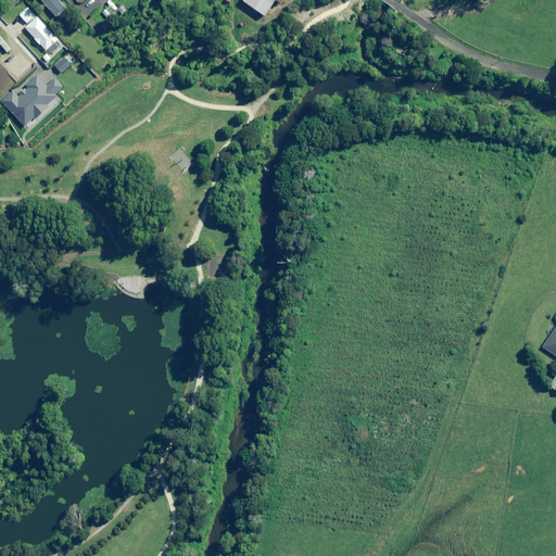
[(40,0),(58,19),(60,16),(62,19),(67,14),(64,12),(67,9),(59,0),(40,0)]
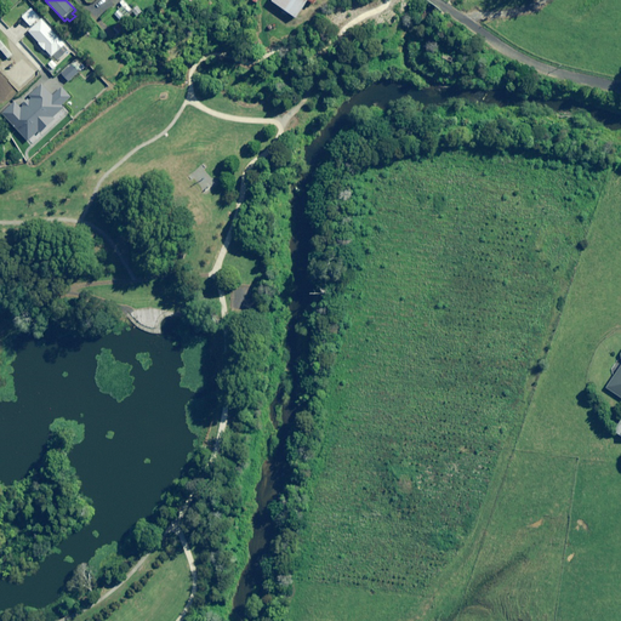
[(272,0),(295,16),(306,0),(308,0),(313,3),(314,0),(272,0)]
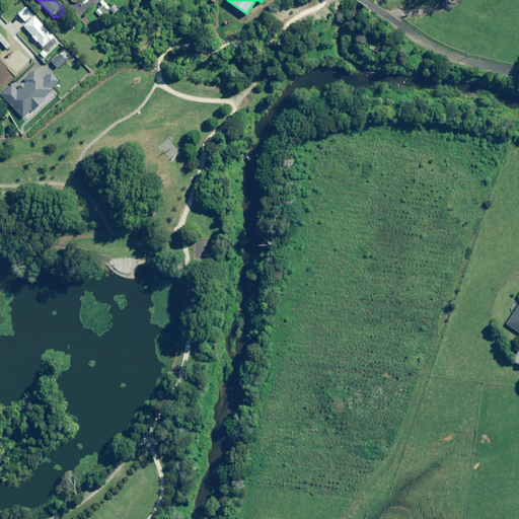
[(112,9),(104,2),(95,11),(99,16),(98,18),(100,20),(110,9),(115,13),(119,9),(115,5),(112,9)]
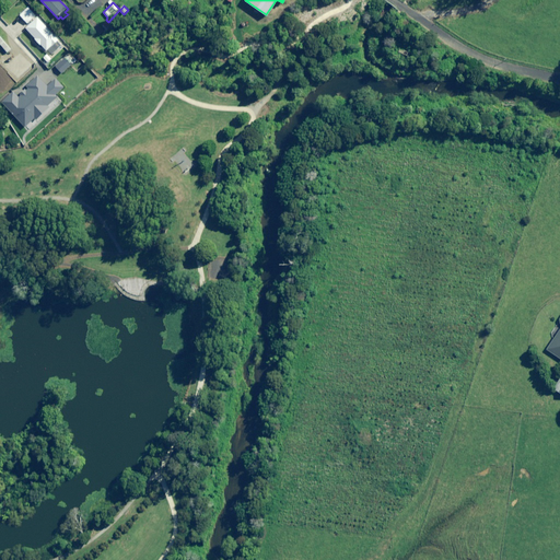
[(35,15),(27,8),(20,15),(27,23),(35,15)]
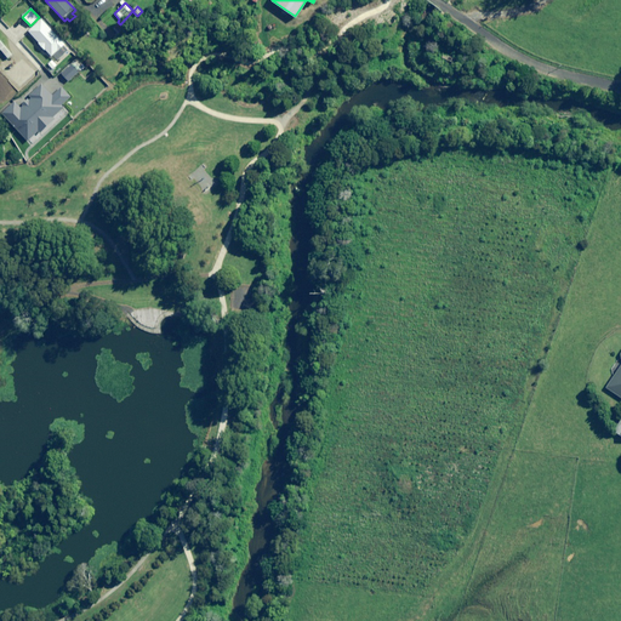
[(67,44),(41,18),(28,32),(53,58),(67,44)]
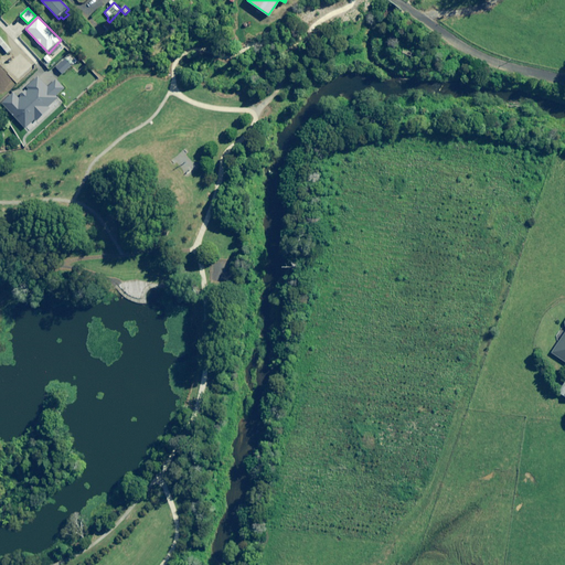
[(48,87),(39,76),(27,87),(28,88),(18,97),(13,93),(2,104),(25,129),(35,119),(36,121),(43,116),(36,108),(38,106),(49,106),(57,98),(55,96),(66,87),(57,78),(48,87)]
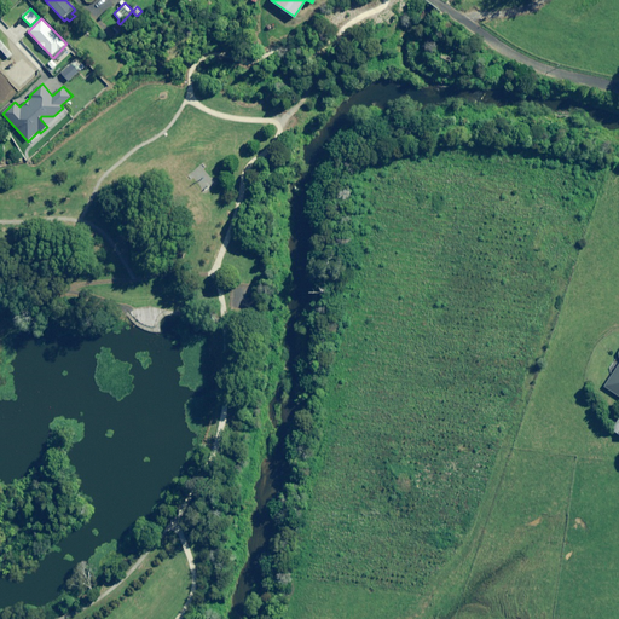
[(618,353),(618,354),(618,365),(605,387),(618,397),(618,353)]
